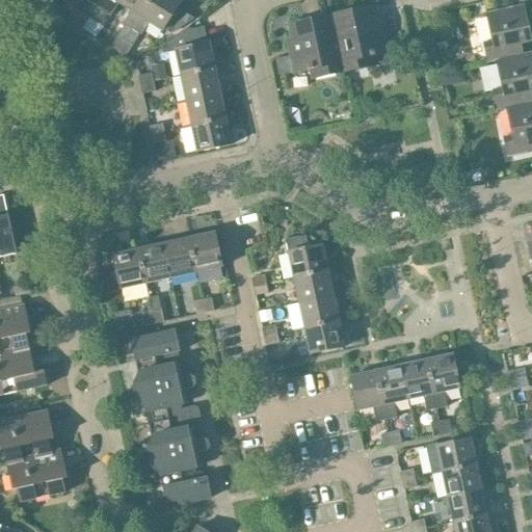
[(116,52),(150,0),(120,0),(117,3),(130,11),(122,25),(125,26),(122,29),(109,48),(116,52)]
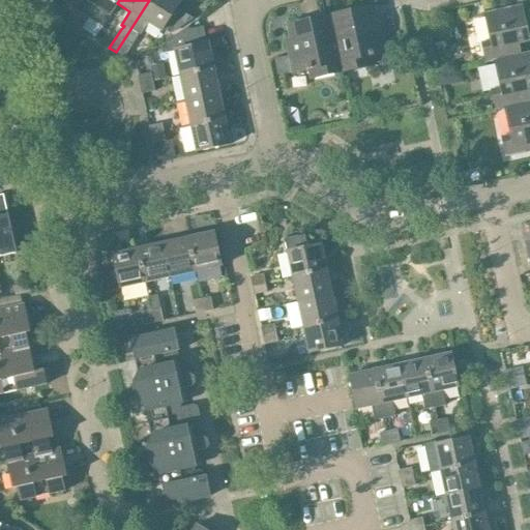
[(175,0),(149,0),(116,52),(124,58),(131,46),(130,46),(137,34),(139,36),(147,24),(160,32),(162,31),(170,36),(192,21),(175,10),(179,3),(175,0)]
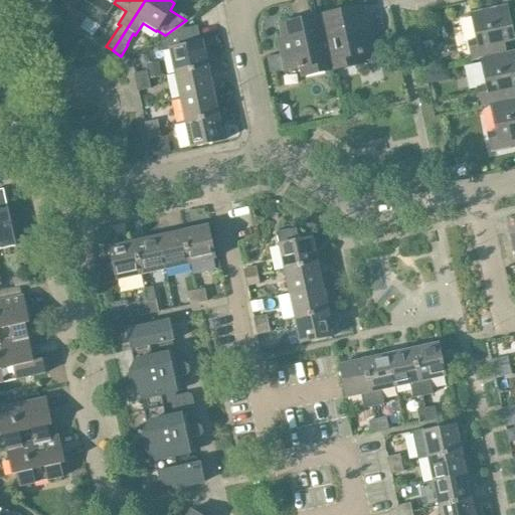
[(493,57),(493,56),(491,46),(497,45),(497,44),(513,40),(505,6),(470,14),(477,42),(468,44),(471,61),(480,60),(493,57)]
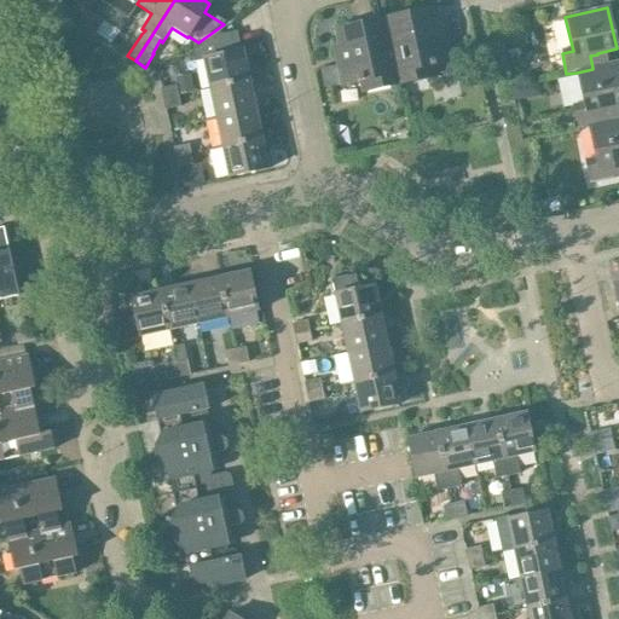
[(388,28),(400,84),(438,76),(434,63),(450,61),(441,19),(437,21),(434,9),(400,16),(401,24),(388,28)]
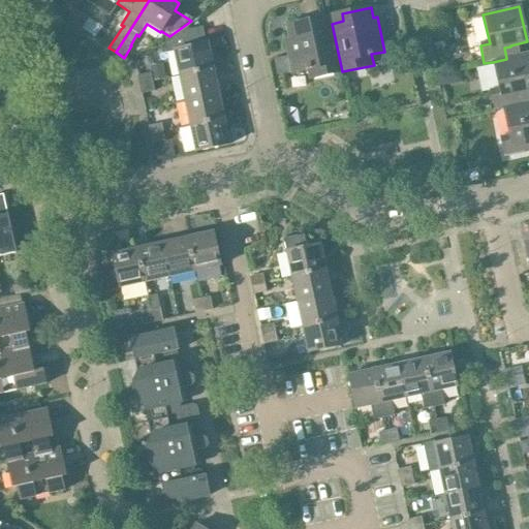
[(72,24),(80,12),(73,8),(66,20),(72,24)]
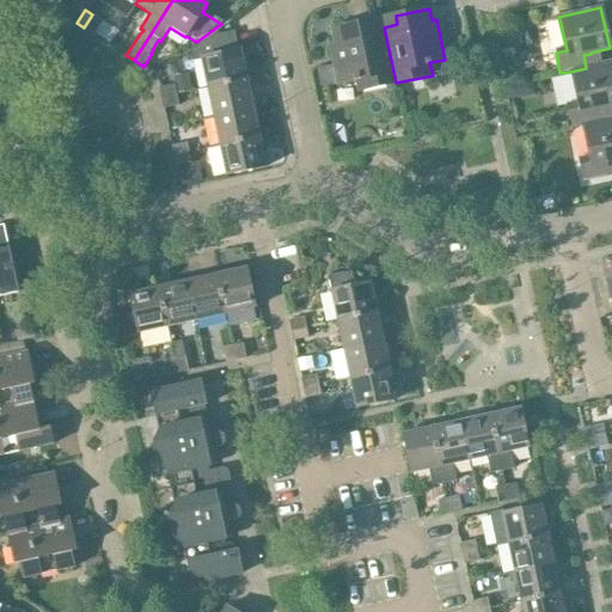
[(84,28),(93,35),(103,22),(92,14),(84,28)]
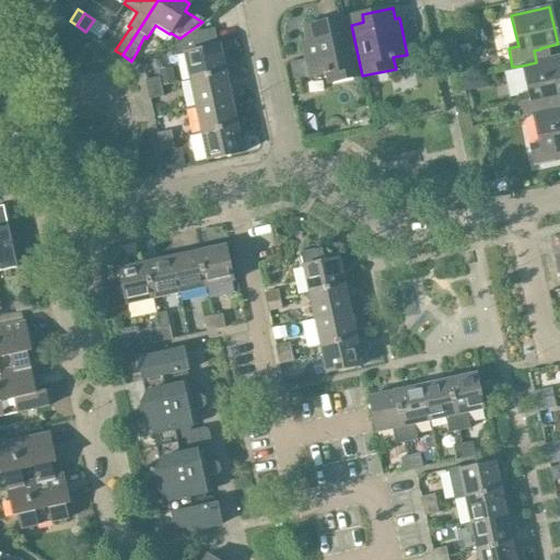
[(362,76),(351,25),(336,28),(335,20),(304,26),(306,38),(302,39),(310,73),(313,72),(312,69),(325,67),(328,83),(362,76)]
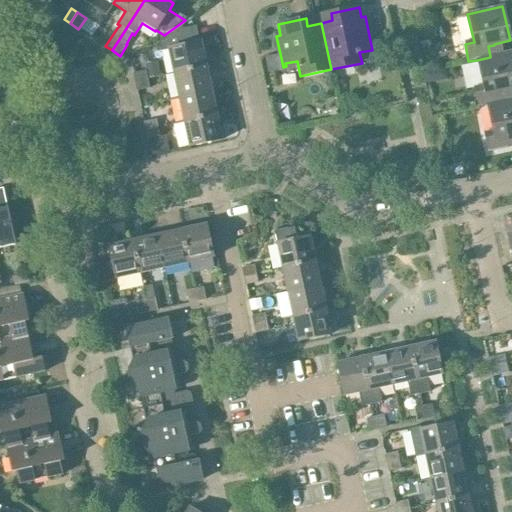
[(174,74),(206,67),(201,42),(194,43),(190,27),(182,29),(181,26),(158,42),(160,51),(168,50),(174,74)]
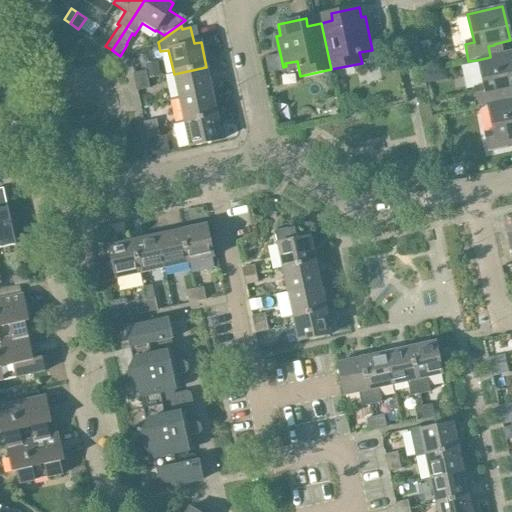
[(500,102),(498,91),(504,90),(504,88),(511,86),(511,51),(490,56),(490,57),(477,60),(483,88),(475,90),(478,107),(487,105),(500,102)]
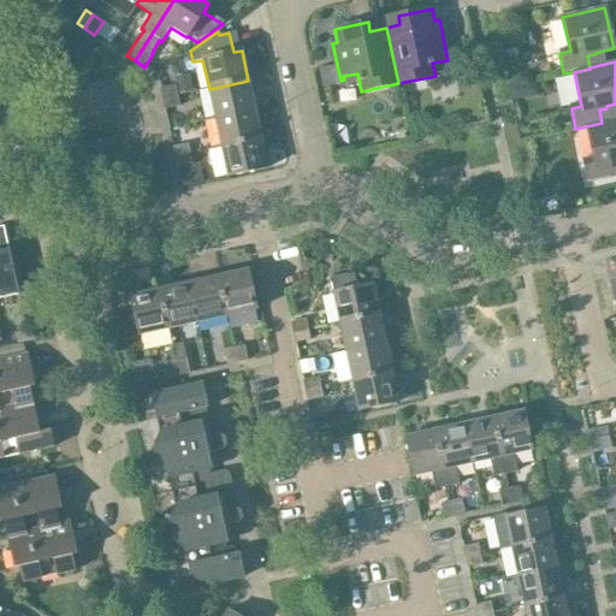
[(215,118),(254,108),(248,81),(209,89),(215,118)]
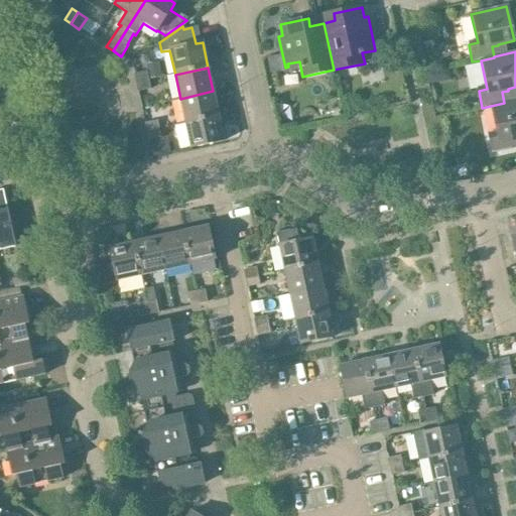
[(135,84),(148,81),(146,72),(133,75),(135,84)]
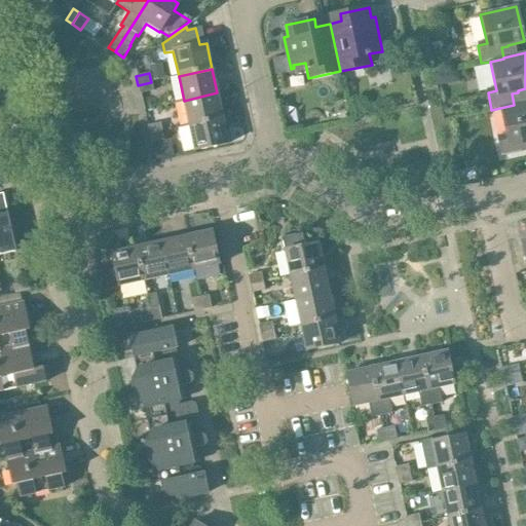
[(151,82),(138,85),(140,94),(153,90),(151,82)]
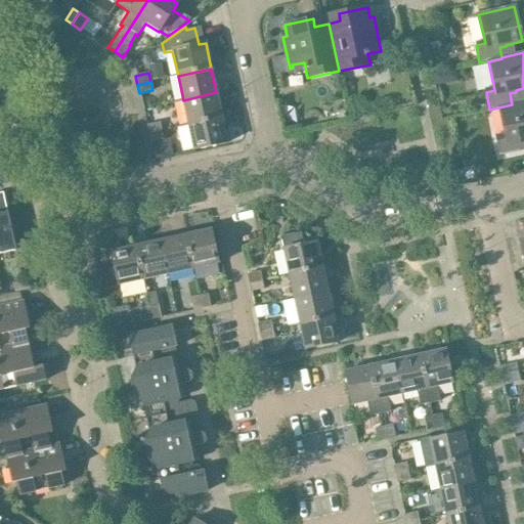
[(188,126),(222,119),(216,92),(183,100),(188,126)]
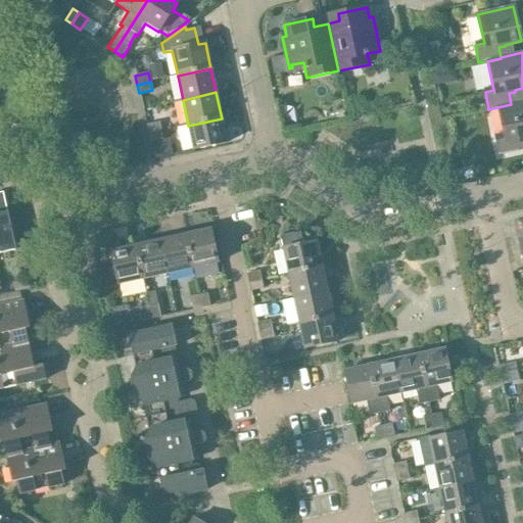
[(511,104),(497,107),(504,135),(494,137),(498,155),(521,150),(518,139),(522,137),(522,101),(511,104)]
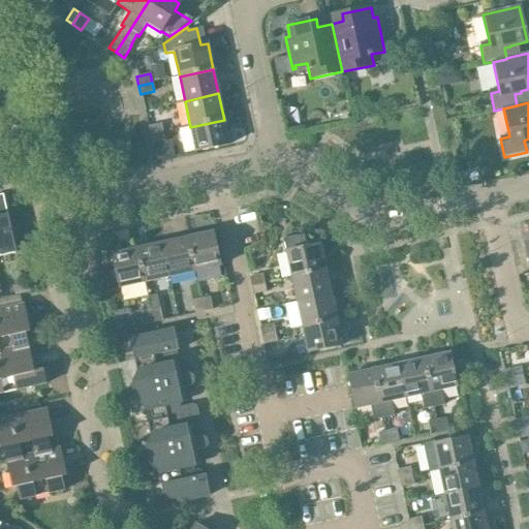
[(224,120),(190,127),(195,152),(229,145),(224,120)]
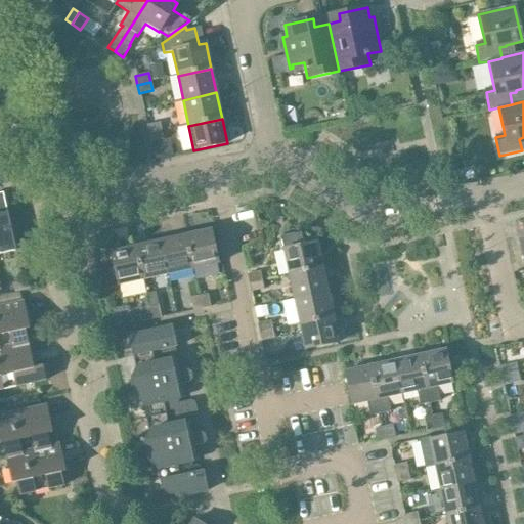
[(148,135),(162,132),(160,122),(146,125),(148,135)]
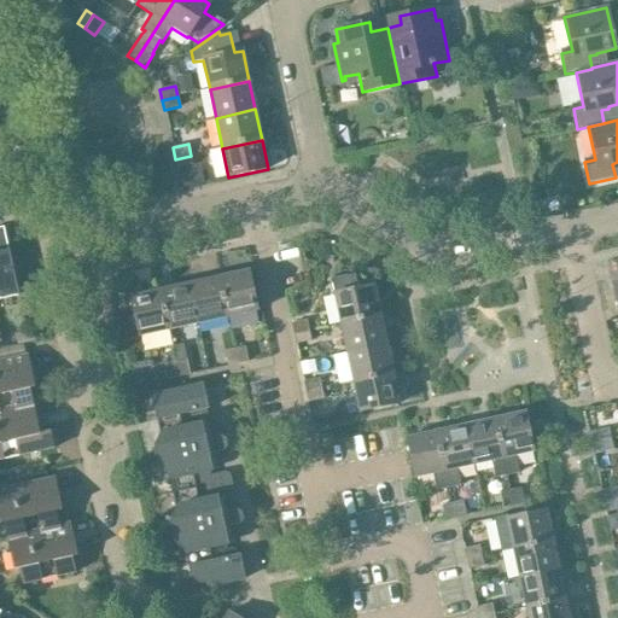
[(175,159),(178,169),(193,165),(205,165),(204,152),(191,156),(175,159)]
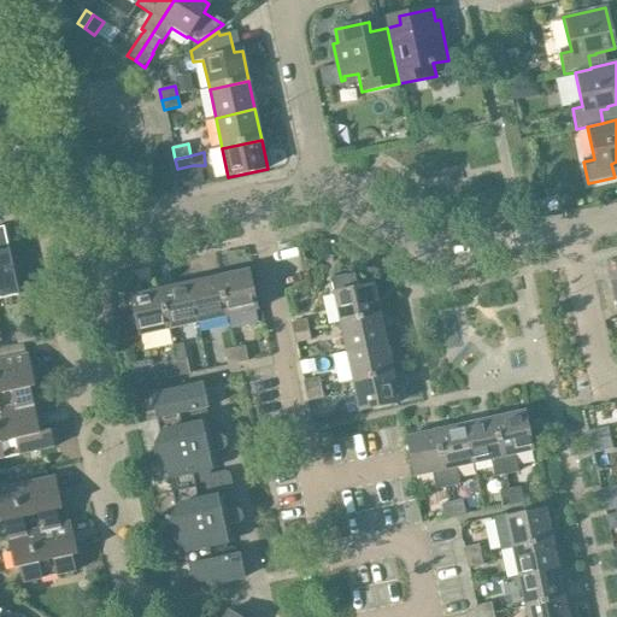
[(193,169),(178,172),(182,189),(197,186),(193,169)]
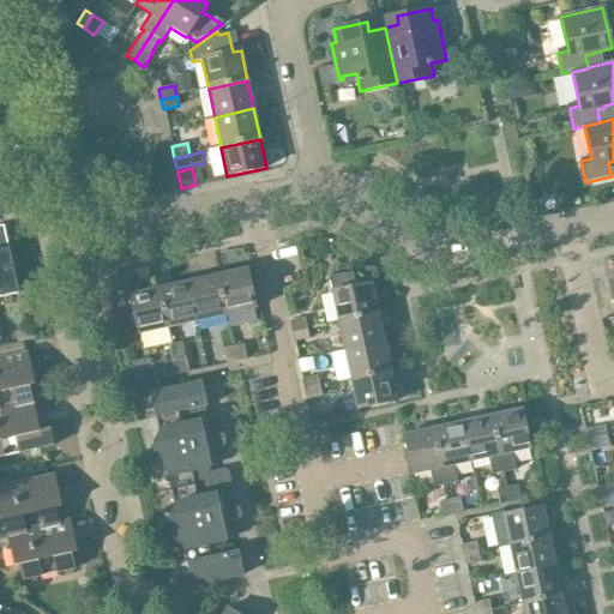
[(0,298),(19,294),(4,226),(0,226),(0,298)]
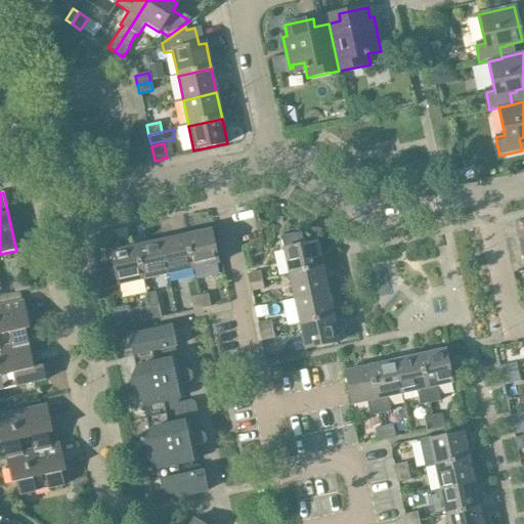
[(186,236),(193,269),(218,264),(211,230),(186,236)]
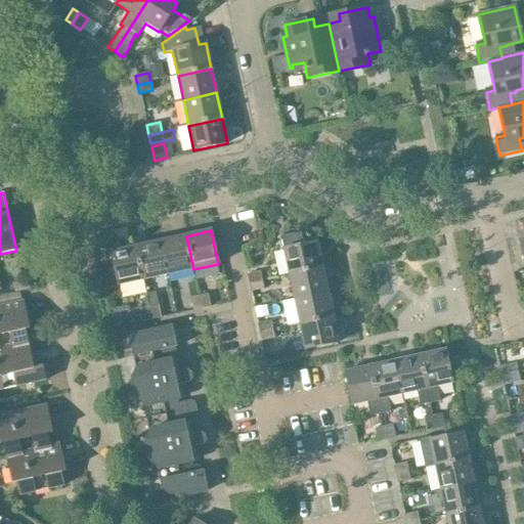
[(289,274),(322,267),(316,243),(303,246),(301,233),(280,237),(289,274)]
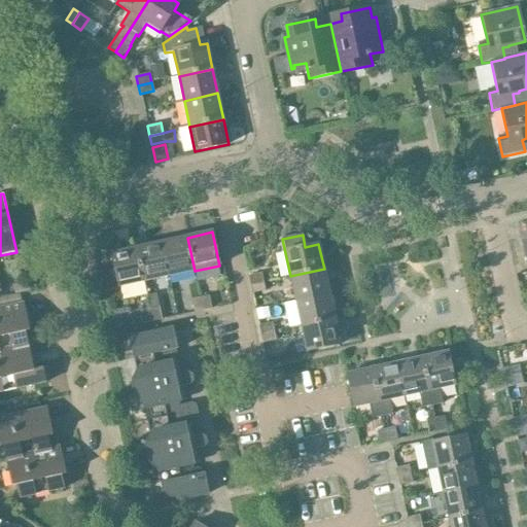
[(169,276),(195,271),(187,238),(162,243),(169,276)]
